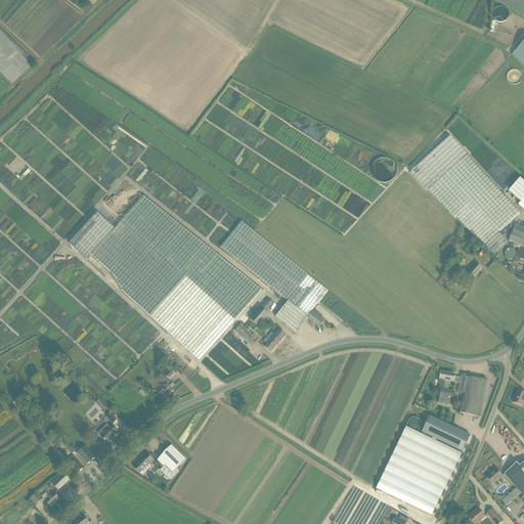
[(523,17),(523,0),(493,0),(494,1),(523,17)]
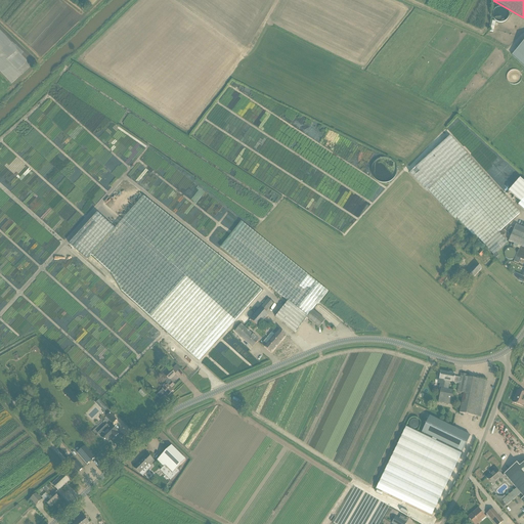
[(523,41),(512,55),(523,67),(523,41)]
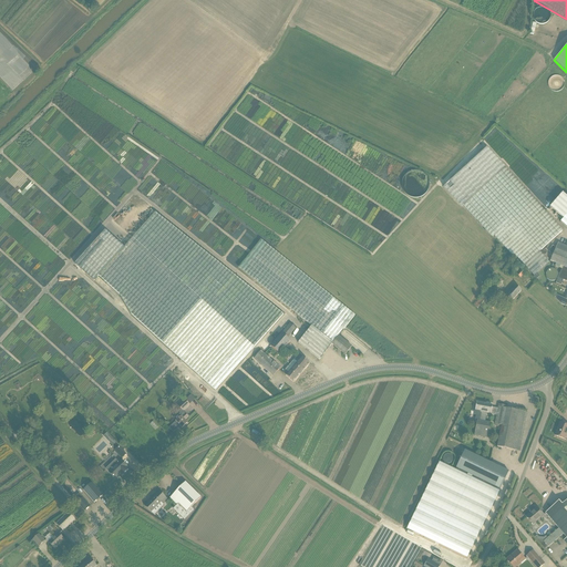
[(462,207),(463,205),(493,237),(494,236),(515,259),(517,258),(534,276),(549,263),(539,251),(563,230),(504,168),(487,147),(444,187),(462,207)]
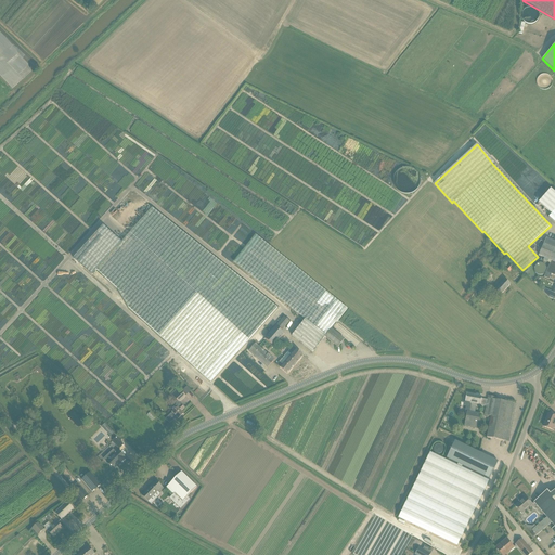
[(554,192),(551,189),(538,203),(552,215),(549,218),(554,223),(554,192)]
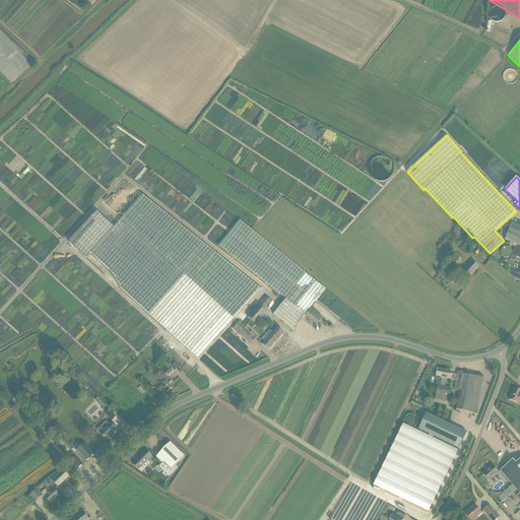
[(269,184),(250,179),(247,189),(266,194),(269,184)]
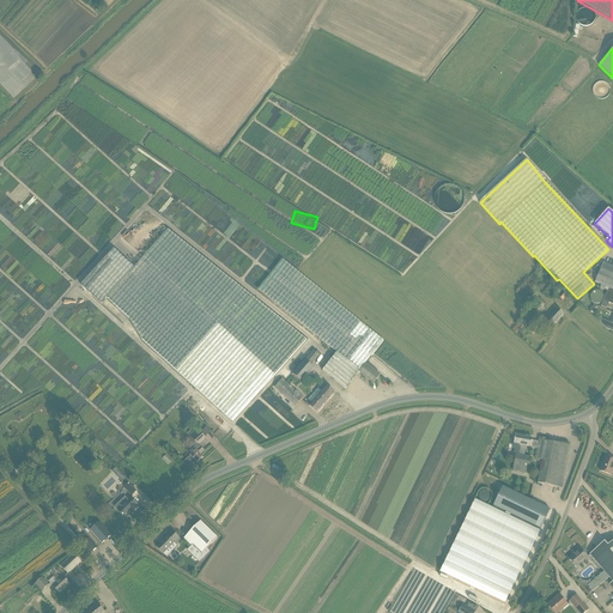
[(114,249),(80,286),(101,304),(107,298),(129,320),(141,340),(176,370),(232,422),(274,375),(307,340),(253,297),(168,230),(134,268),(132,266),(128,262),(114,249)]
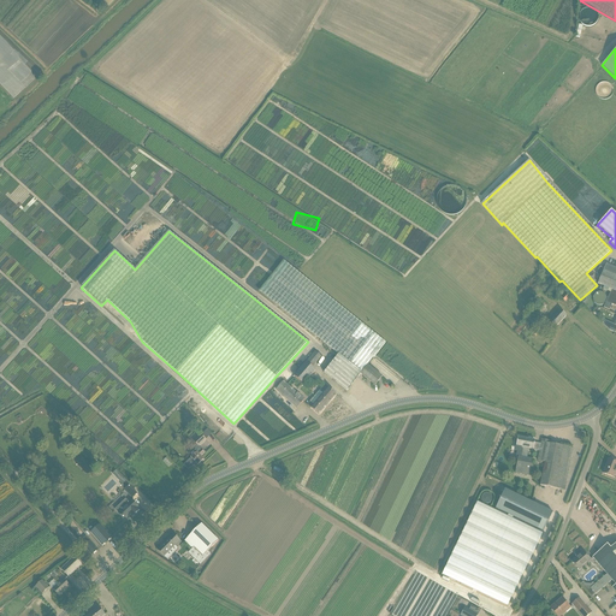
[(368,365),(374,357),(386,343),(284,261),(259,291),(339,355),(324,373),(347,391),(361,374),(375,385),(381,377),(368,365)]
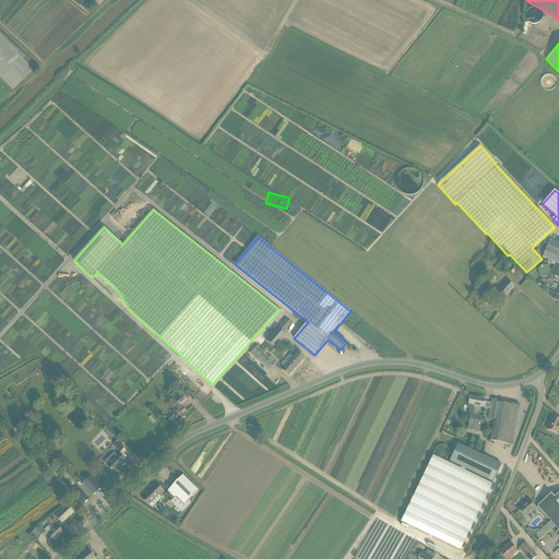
[(554,282),(556,276),(558,277),(558,242),(550,239),(543,258),(548,260),(547,262),(554,265),(550,274),(548,280),(554,282)]
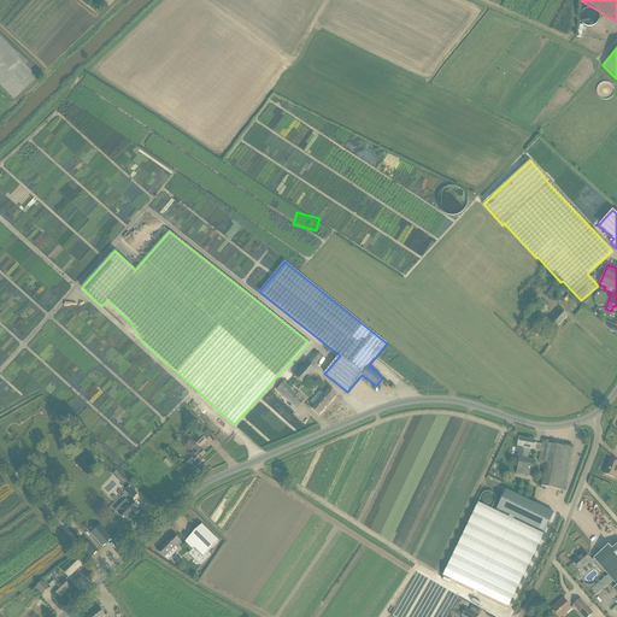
[(68,282),(62,289),(64,293),(71,286),(68,282)]
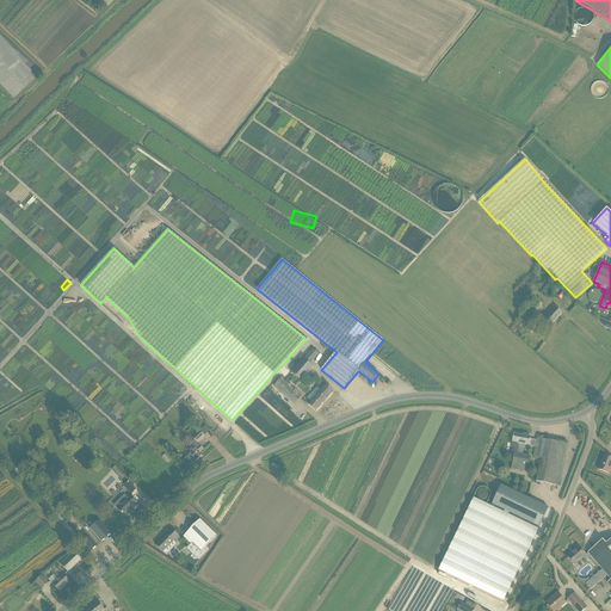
[(562,298),(566,302),(562,304),(566,307),(573,300),(567,292),(562,298)]
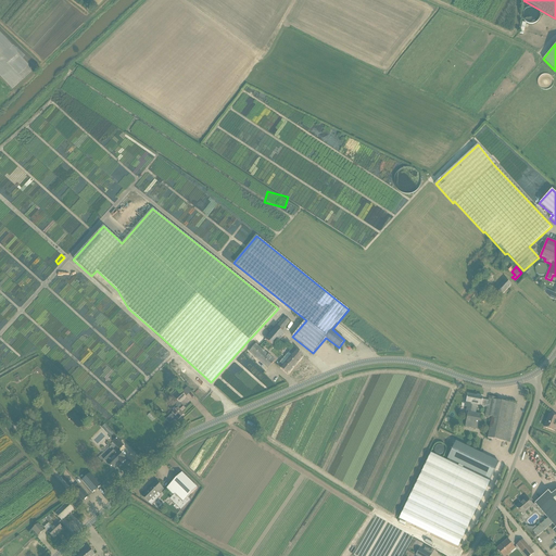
[(66,280),(74,273),(68,268),(62,276),(66,280)]
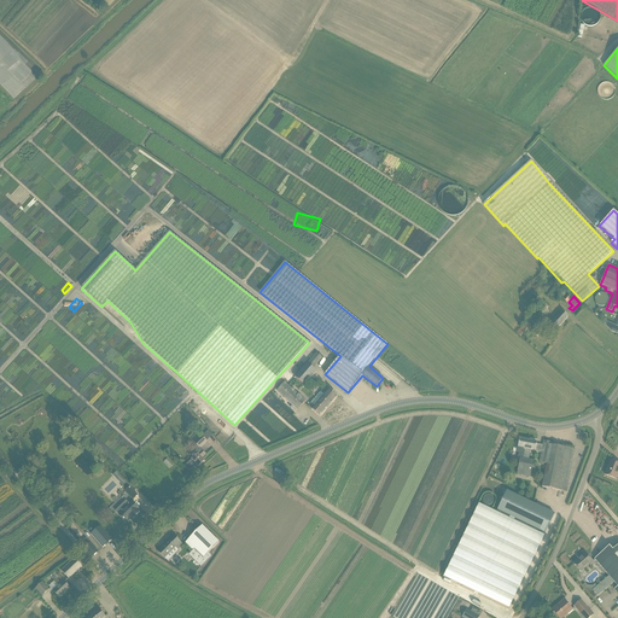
[(542,319),(548,313),(543,307),(537,314),(542,319)]
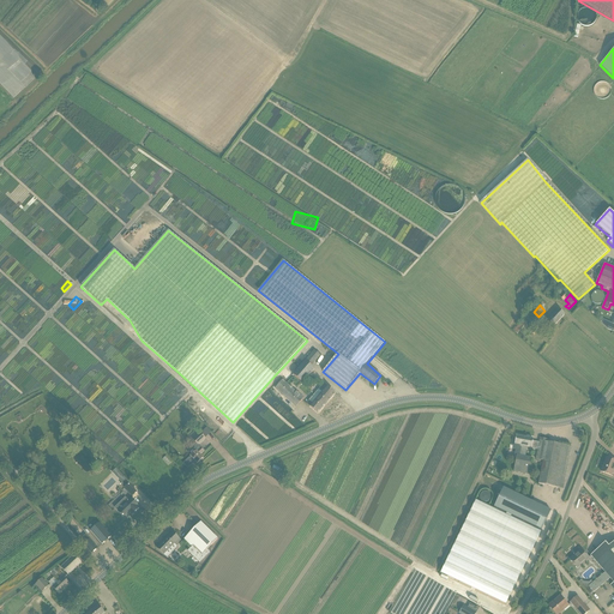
[(543,325),(546,326),(549,331),(565,314),(559,309),(548,320),(546,318),(541,323),(543,325)]
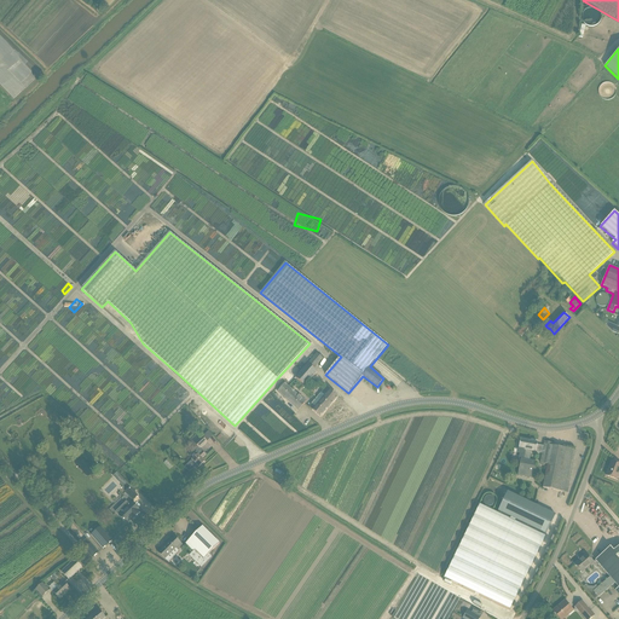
[(531,325),(527,322),(518,334),(521,337),(531,325)]
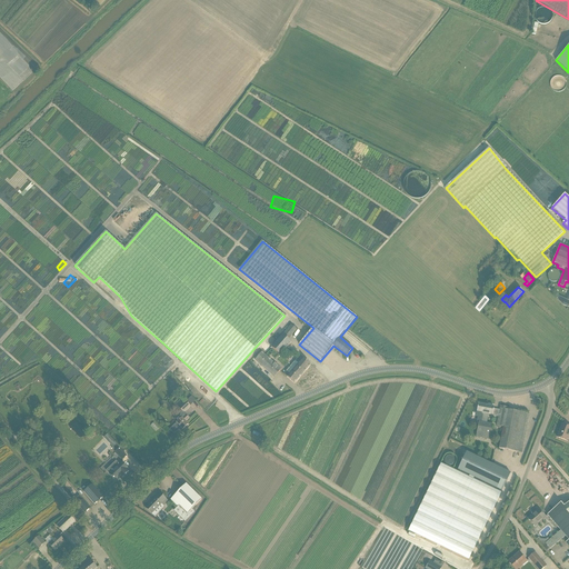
[(557,298),(557,299),(562,306),(563,306),(567,299),(558,296),(557,298)]
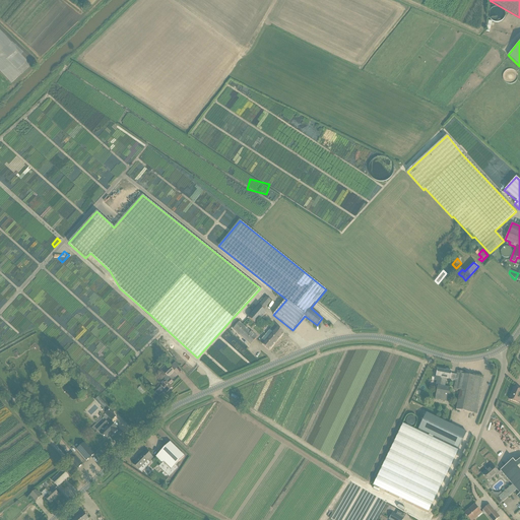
[(266,297),(248,318),(256,324),(266,313),(264,310),(271,302),(266,297)]
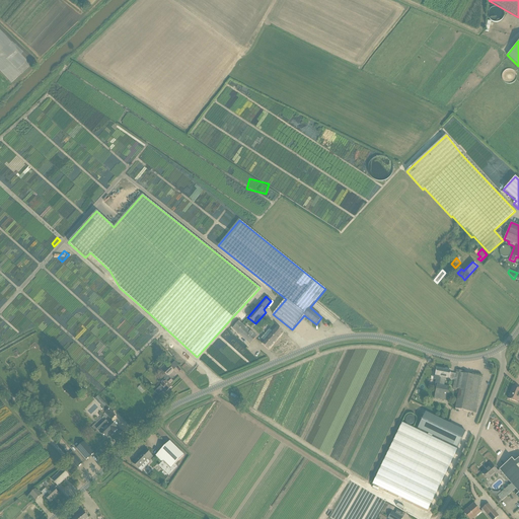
[(233,328),(246,341),(250,344),(256,337),(245,326),(247,323),(244,321),(242,324),(239,321),(233,328)]
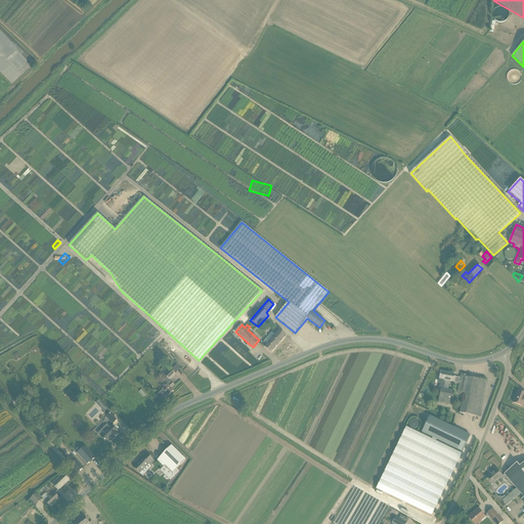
[(276,328),(268,336),(278,345),(287,336),(282,333),(276,328)]
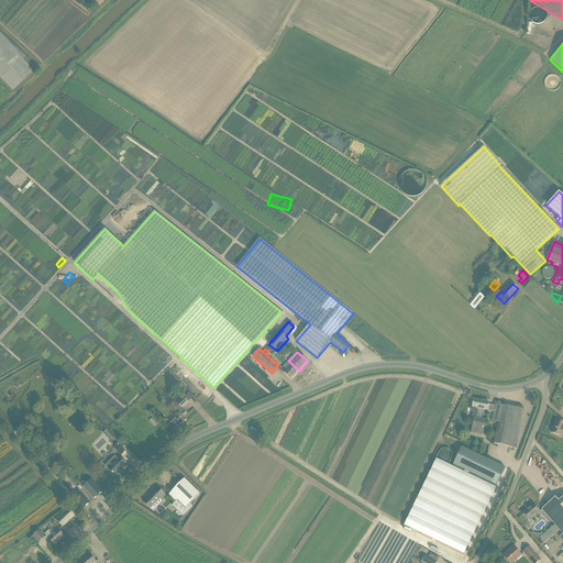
[(288,361),(280,371),(291,379),(299,371),(288,361)]
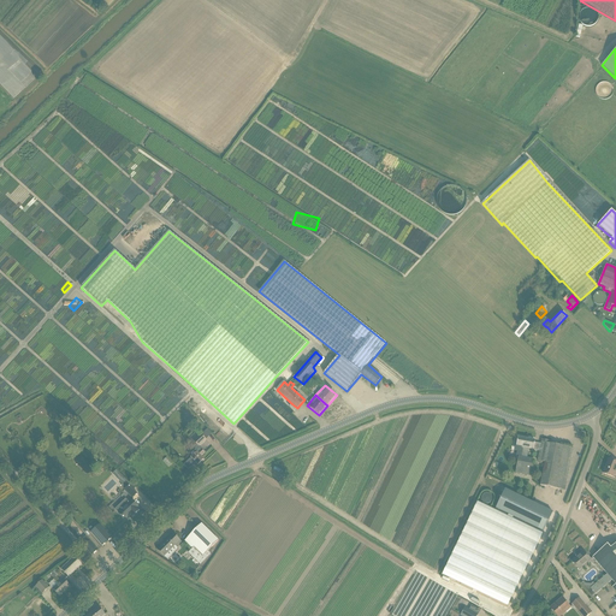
[(209,440),(214,436),(209,430),(205,434),(209,440)]
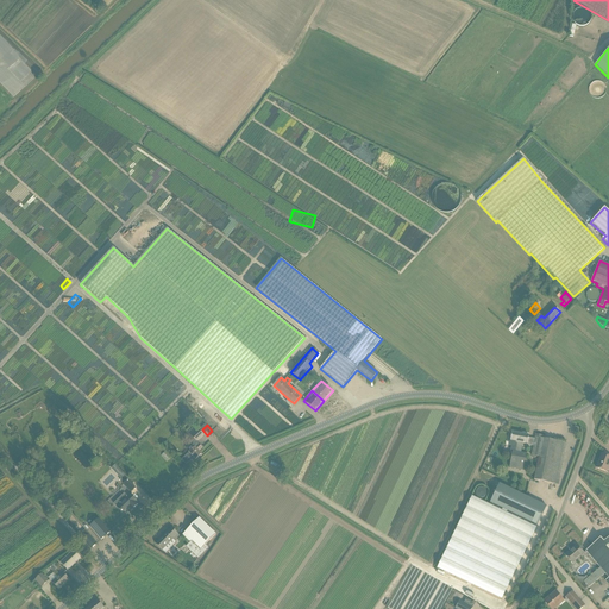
[(199,429),(192,437),(194,439),(196,441),(203,435),(199,429)]
